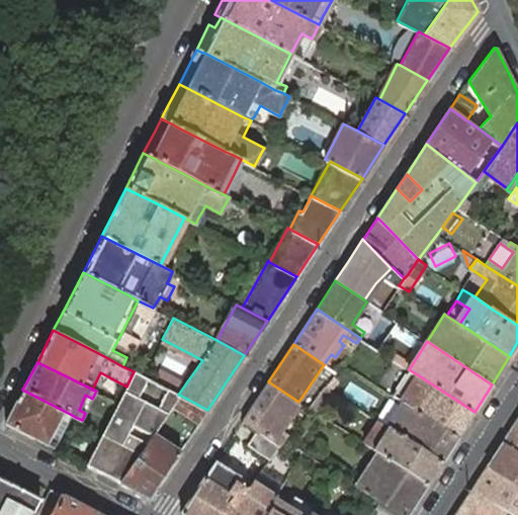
[(167,389),(178,395),(187,381),(161,368),(155,381),(167,389)]
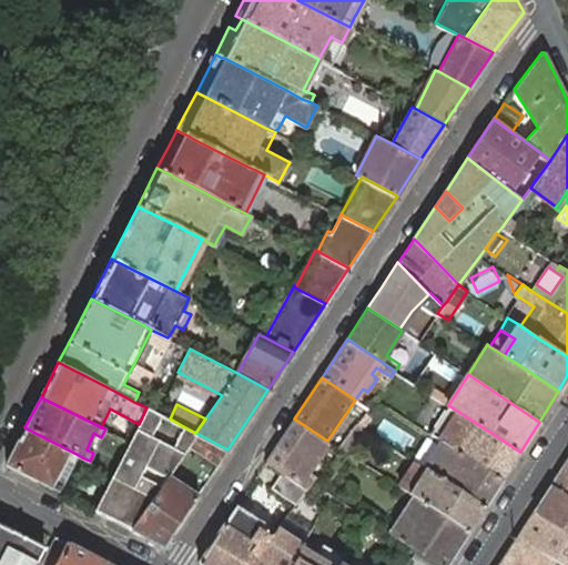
[(501,480),(520,452),(460,413),(448,405),(429,433),(440,440),(442,441),(501,480)]
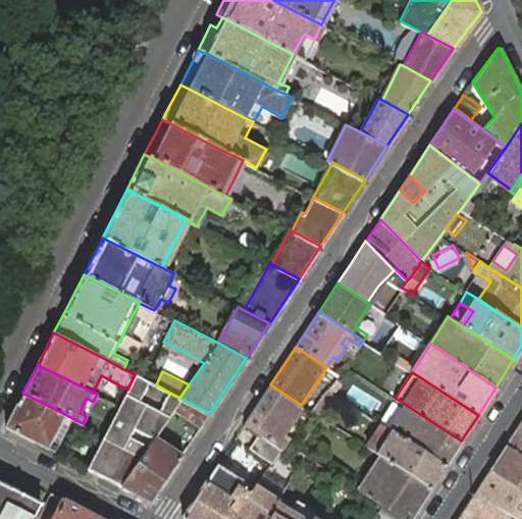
[(104,434),(87,468),(121,485),(149,445),(154,435),(155,434),(173,408),(180,398),(179,398),(168,392),(148,381),(143,378),(135,374),(127,390),(119,406),(104,434)]
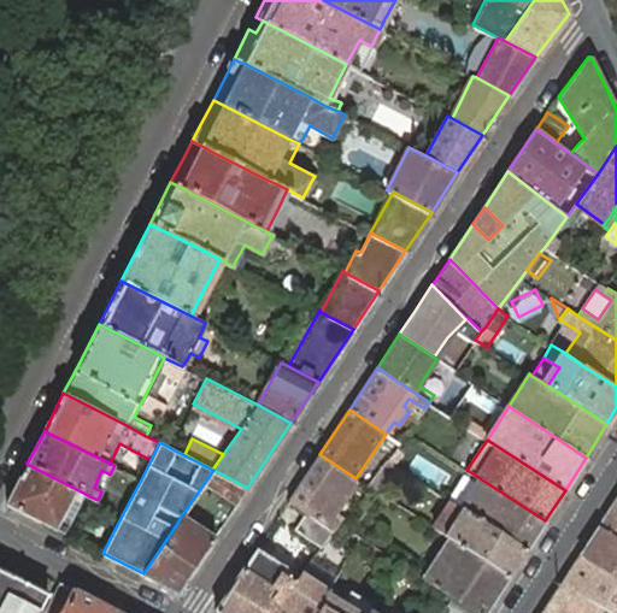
[(357,478),(356,478),(319,454),(289,500),(306,511),(333,529),(340,520),(331,516),(350,487),(351,487),(357,478)]
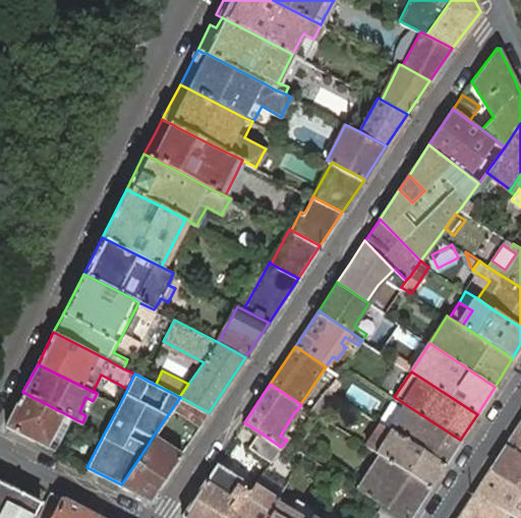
[(335,393),(327,388),(311,408),(321,414),(335,393)]
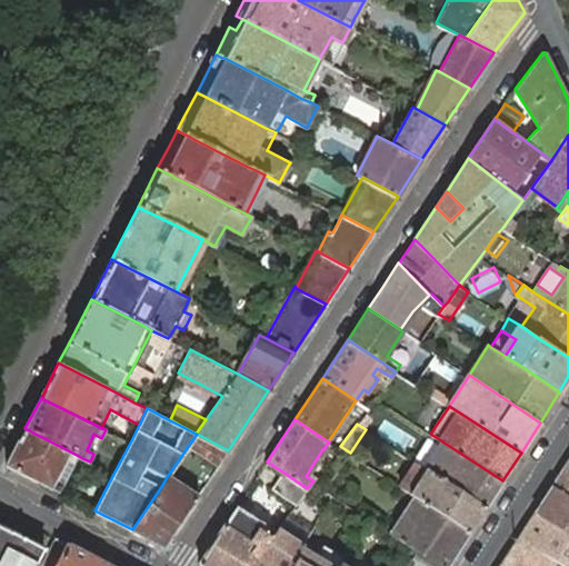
[(77,455),(25,428),(6,465),(58,492),(62,483),(73,463),(77,455)]
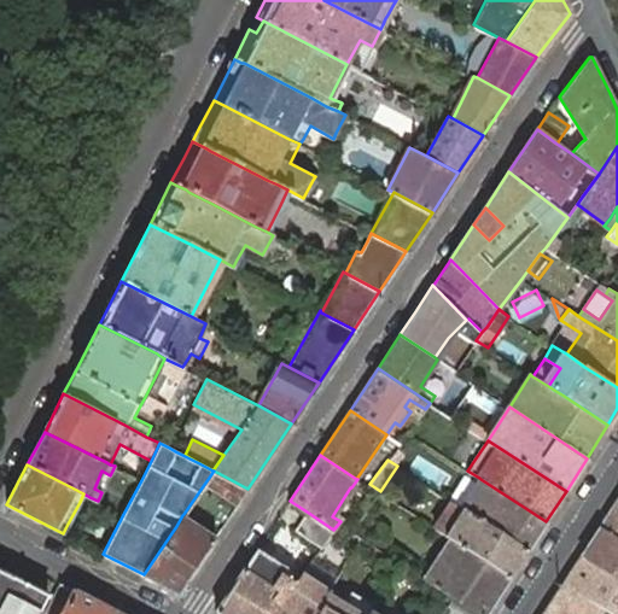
[(248,489),(214,471),(205,483),(237,504),(248,489)]
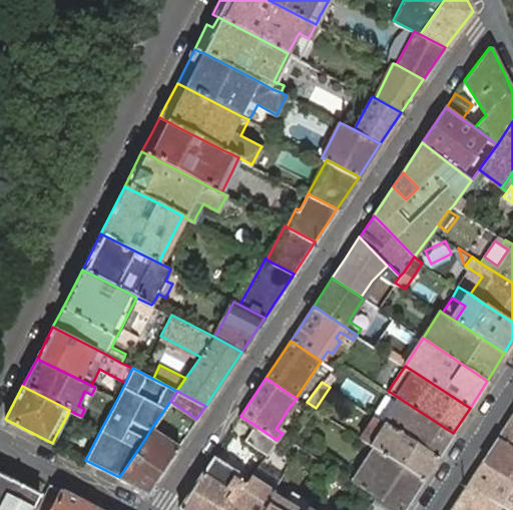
[(437,457),(453,433),(399,398),(385,422),(437,457)]
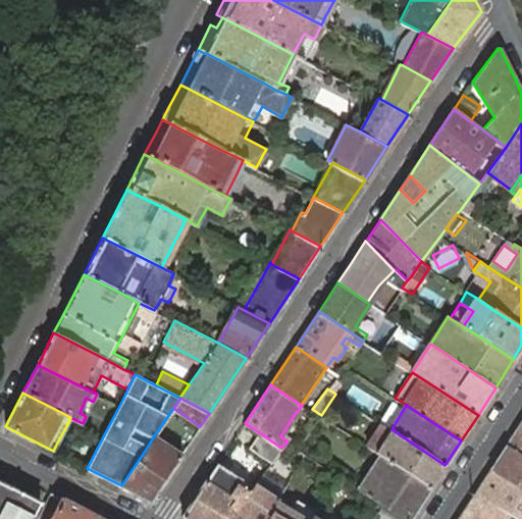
[(321,415),(312,409),(310,411),(311,412),(306,418),(314,424),(321,415)]
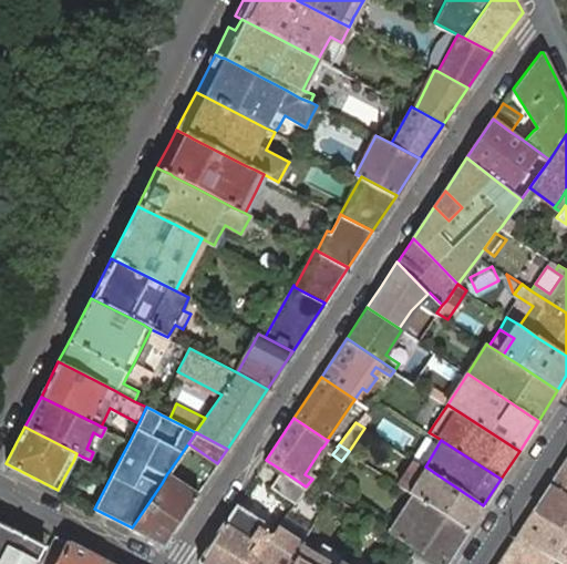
[(566,454),(549,483),(566,493),(566,454)]
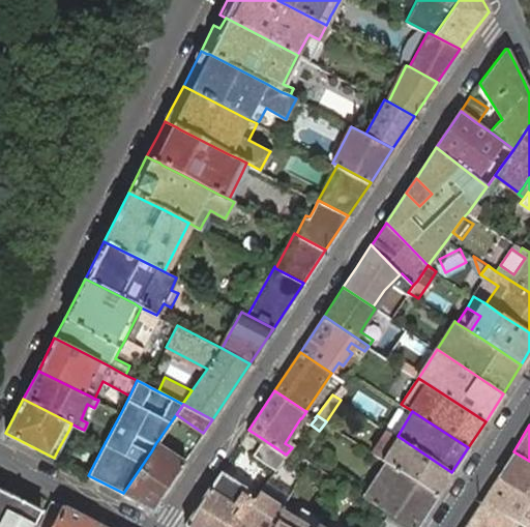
[(438,495),(451,472),(398,436),(388,430),(374,451),(382,458),(388,463),(390,463),(438,495)]
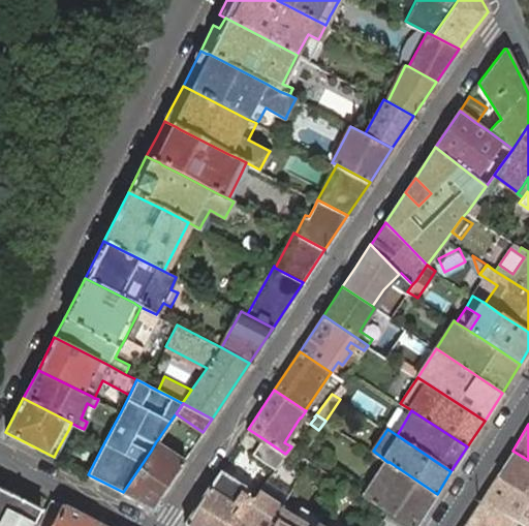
[(276,468),(285,454),(262,438),(253,452),(276,468)]
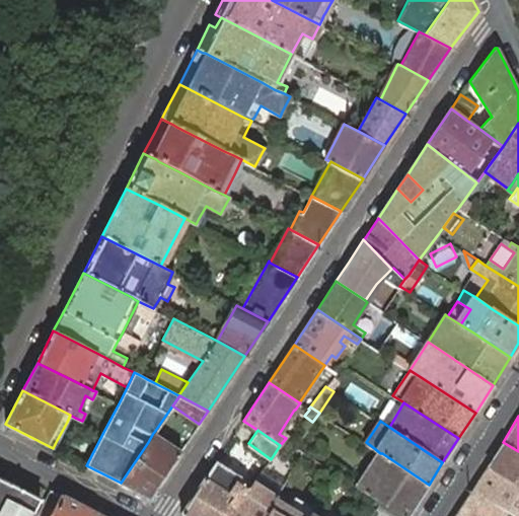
[(148,442),(121,483),(149,499),(180,451),(175,446),(171,453),(156,443),(160,437),(154,432),(153,433),(148,442)]
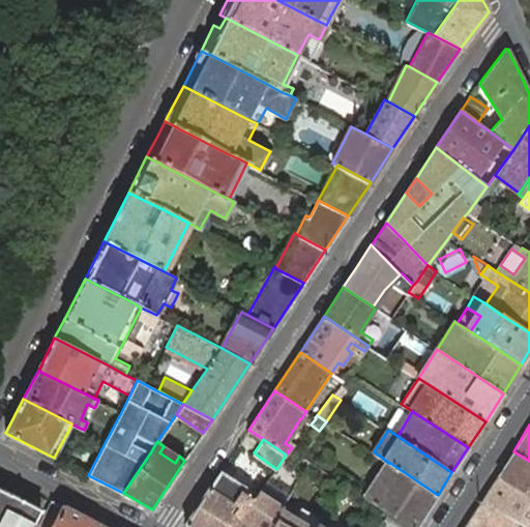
[(529,461),(513,451),(498,475),(529,495),(529,461)]
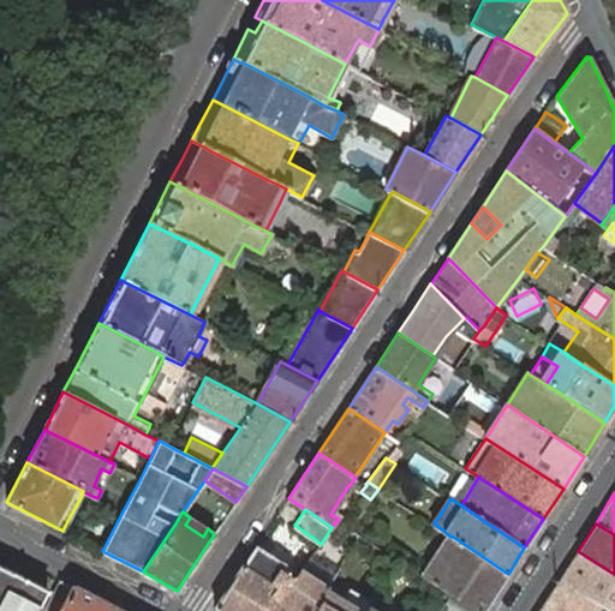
[(477,610),(483,610),(508,574),(453,537),(451,537),(445,545),(431,565),(424,575),(437,585),(477,610)]
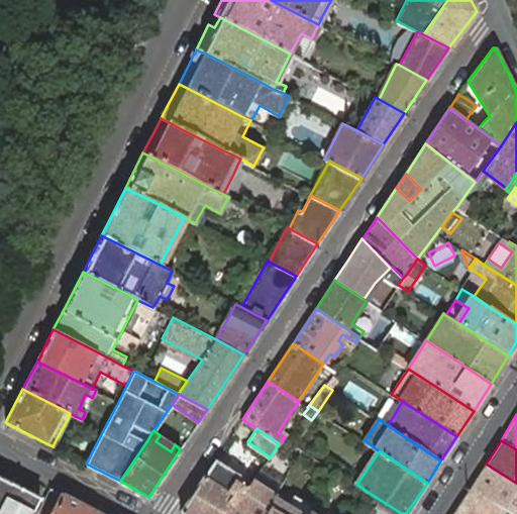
[(182,513),(181,513),(225,513),(249,483),(244,479),(241,484),(234,480),(238,475),(215,459),(180,511),(182,513)]
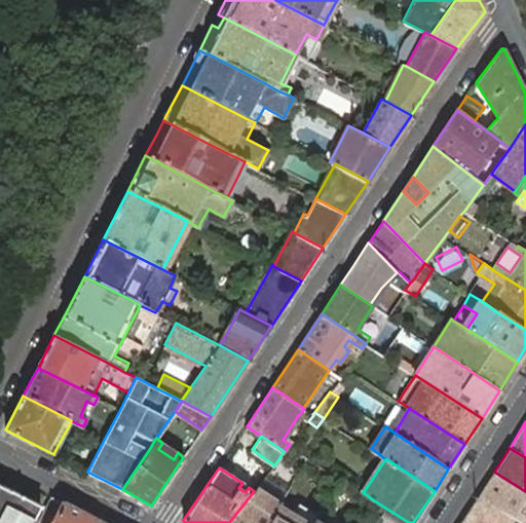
[(525,522),(525,491),(494,472),(479,495),(515,517),(524,522),(525,522)]
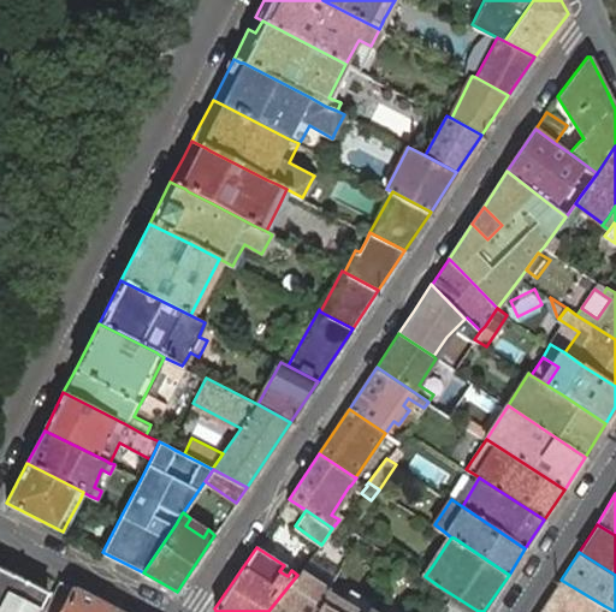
[(0,611),(37,611),(47,592),(0,568),(0,611)]
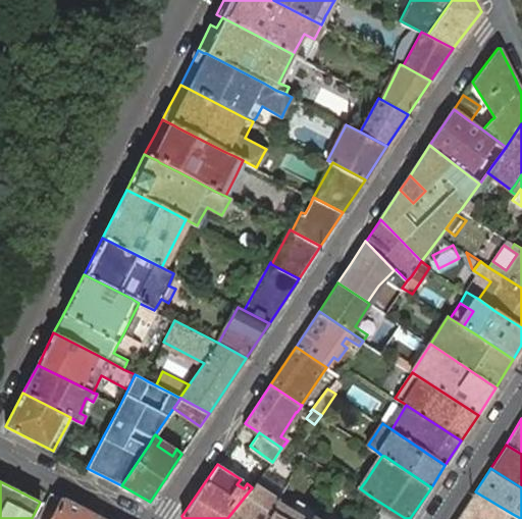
[(266,518),(277,501),(278,499),(273,495),(269,492),(261,486),(256,483),(252,487),(227,518),(266,518)]
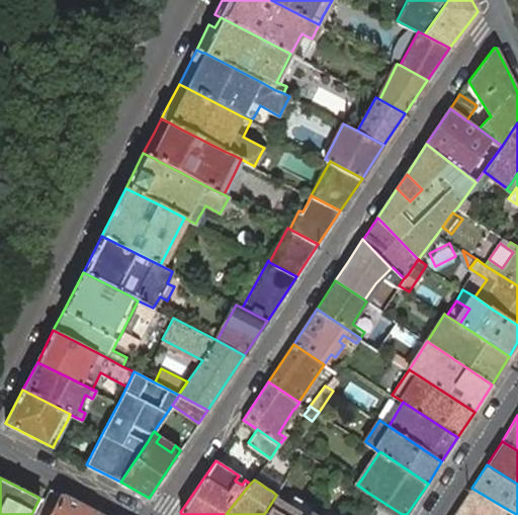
[(52,514),(63,494),(50,488),(37,512),(42,514),(52,514)]
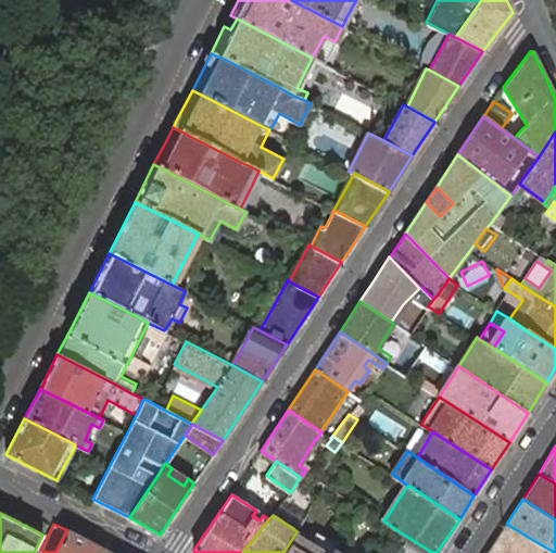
[(540,552),(544,547),(506,524),(487,552),(540,552)]
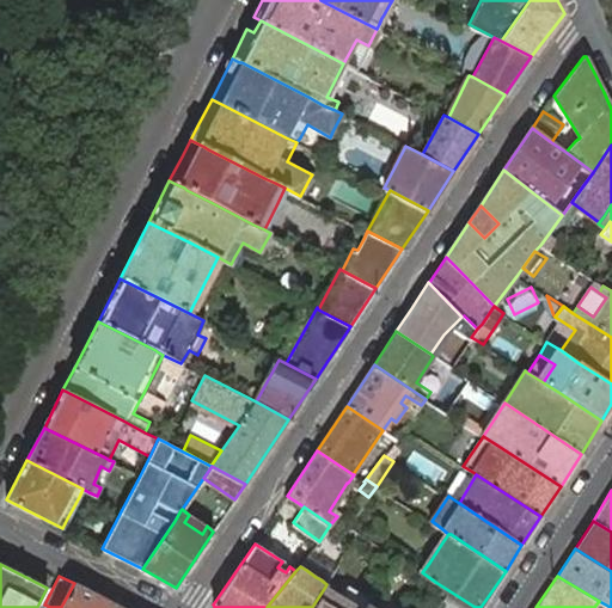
[(74,583),(61,607),(110,607),(114,603),(74,583)]
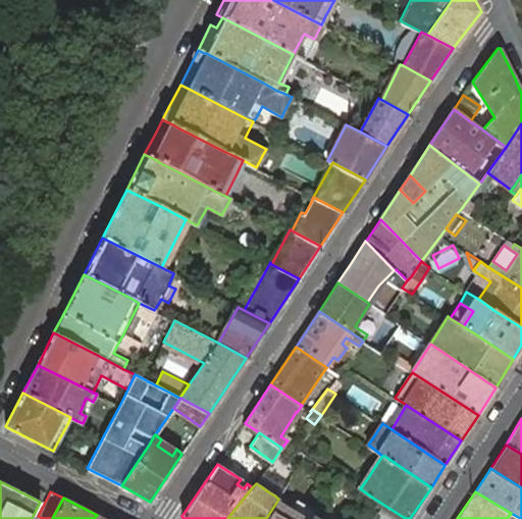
[(309,518),(311,517),(315,510),(296,498),(290,509),(277,501),(266,518),(309,518)]
